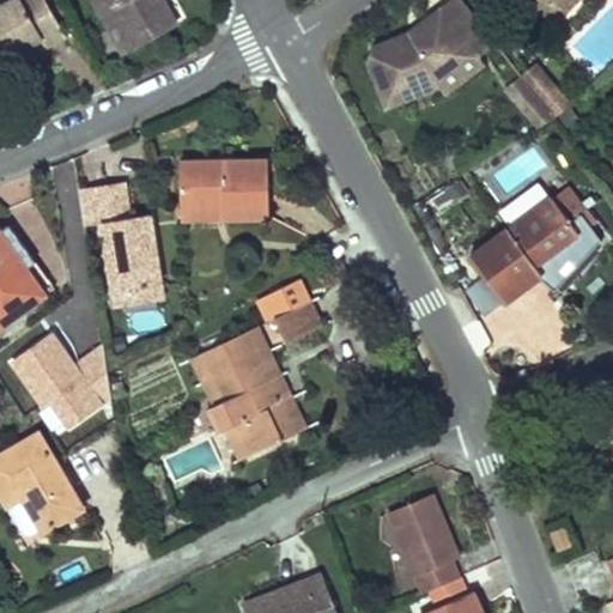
[(13,0),(0,7),(0,61),(42,40),(47,47),(66,37),(46,0),(13,0)]
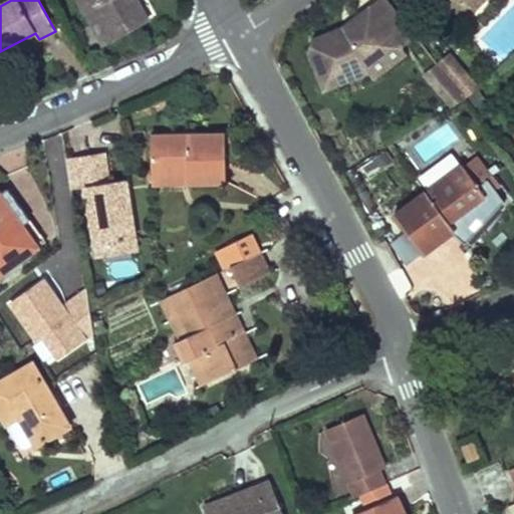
[(79,0),(92,24),(101,19),(109,33),(124,24),(129,30),(148,19),(137,0),(79,0)]
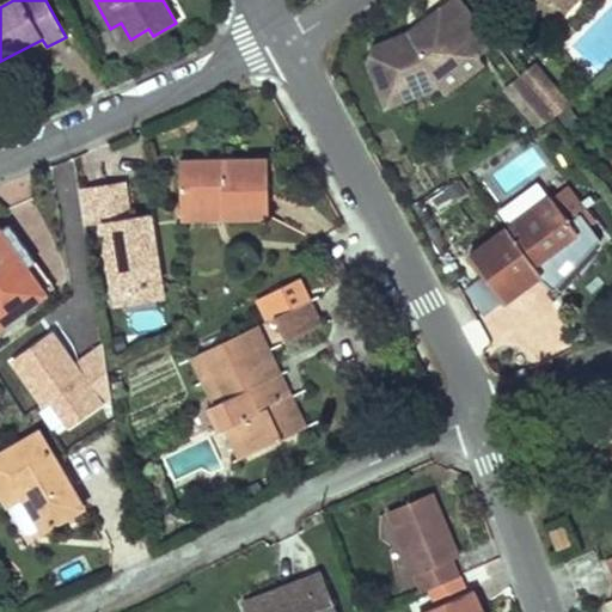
[(438,77),(472,49),(477,56),(496,41),(464,0),(451,0),(423,22),(427,28),(417,36),(410,32),(366,49),(357,73),(395,121),(439,85),(438,77)]
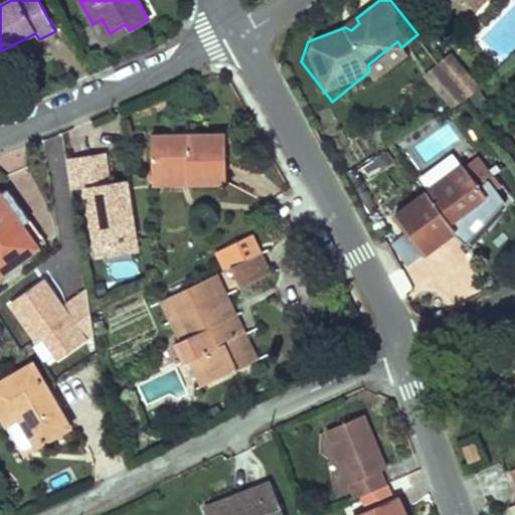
[(471,7),(474,11),(484,0),(441,0),(459,18),(471,7)]
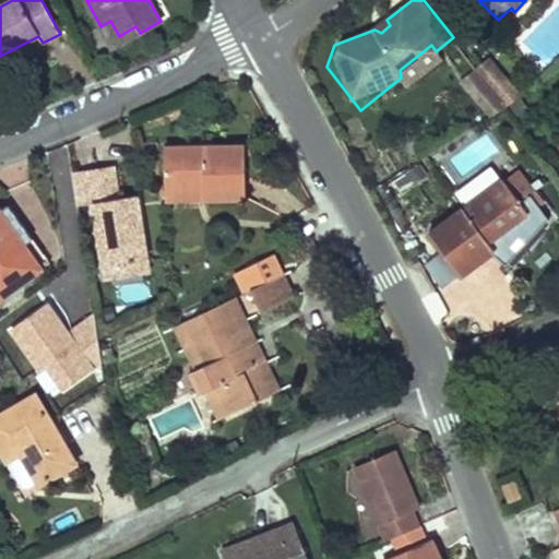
[(381,33),(390,25),(387,20),(375,30),(381,33)]
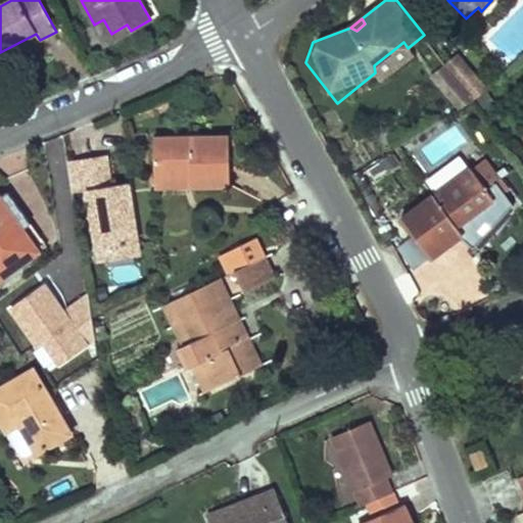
[(103,19),(94,25),(105,44),(131,31),(127,25),(111,34),(103,19)]
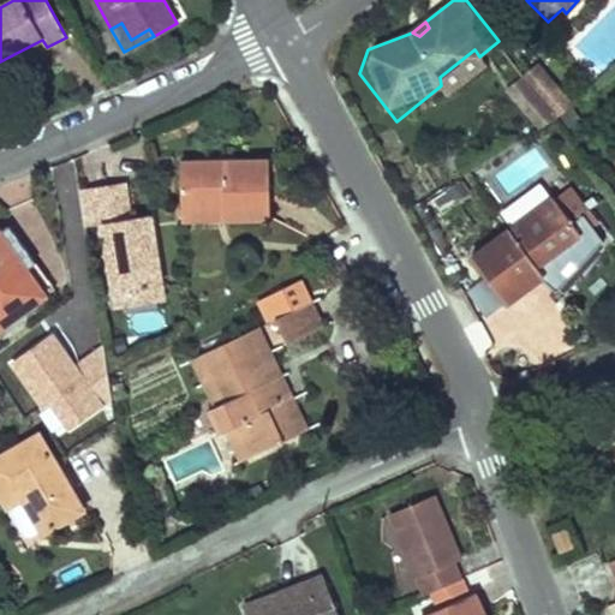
[(448,94),(485,64),(479,57),(475,49),(440,77),(441,85),(448,94)]
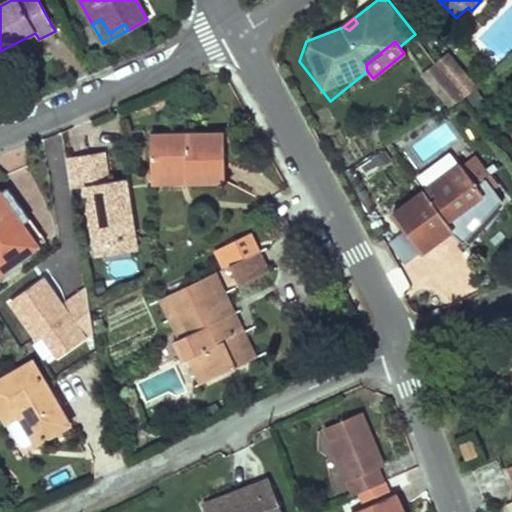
[(447,53),(436,62),(444,71),(455,62),(447,53)]
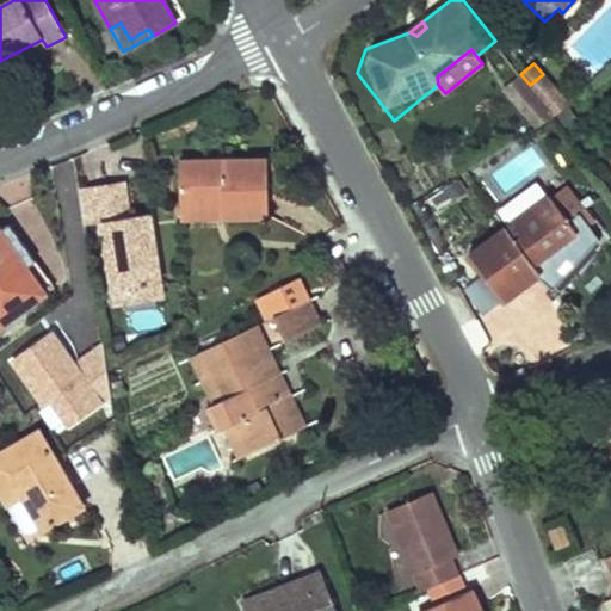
[(543,74),(530,85),(543,102),(554,116),(568,105),(543,74)]
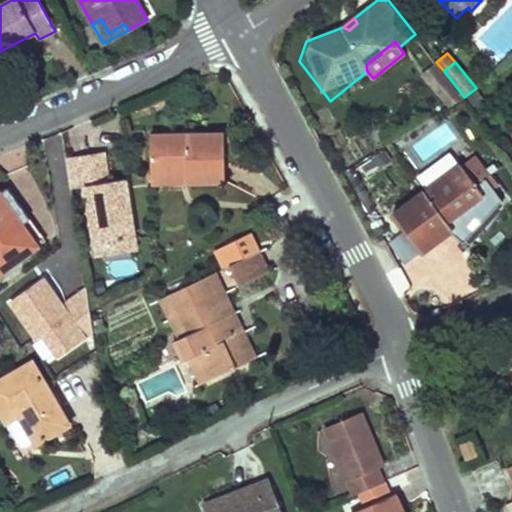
[(151,136),(151,173),(179,172),(179,168),(187,168),(187,181),(187,182),(226,182),(225,134),(151,136)]
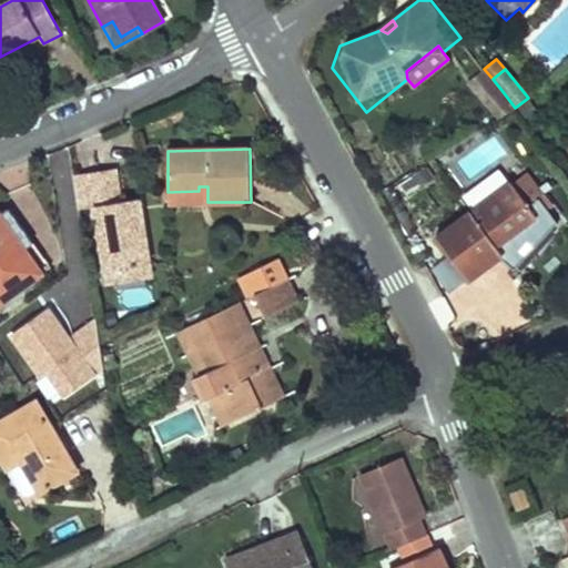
[(74,175),(79,210),(95,206),(105,272),(150,264),(145,237),(139,239),(138,227),(143,226),(140,199),(120,202),(115,169),(74,175)]
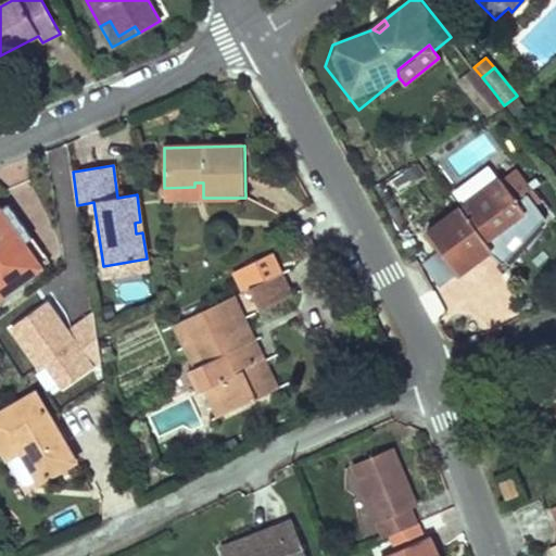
[(516,172),(503,181),(517,201),(530,191),(516,172)]
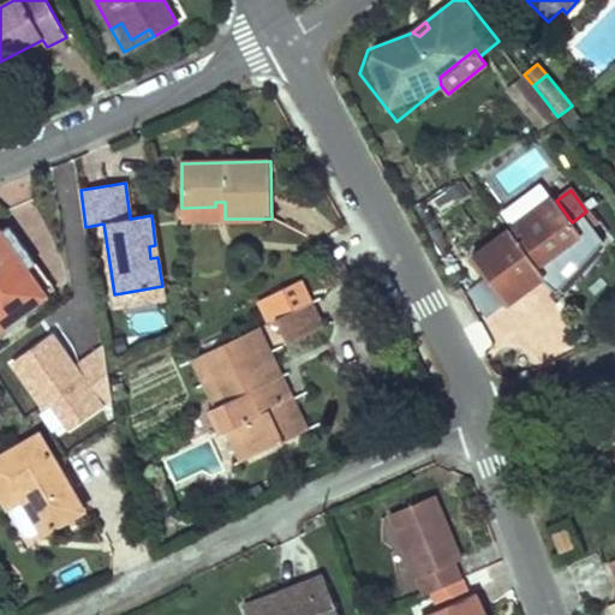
[(481,270),(506,304),(544,275),(537,266),(581,234),(572,222),(556,201),(555,198),(472,260),(481,270)]
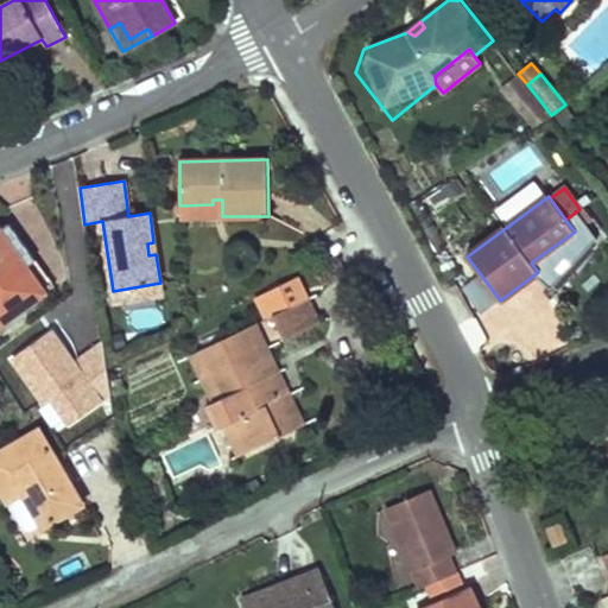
[(213,204),(179,206),(181,216),(222,215),(222,200),(213,200),(213,204)]
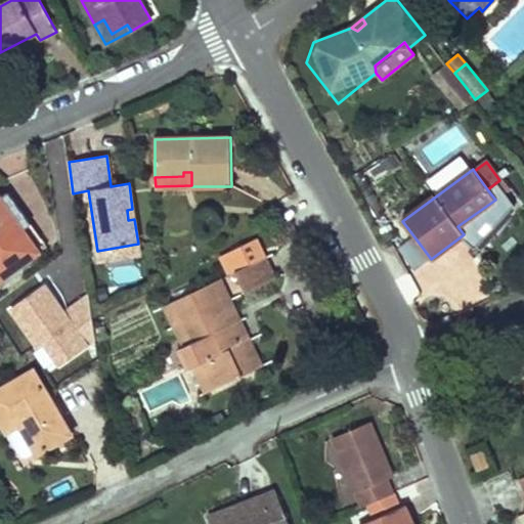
[(8,191),(0,198),(39,252),(47,246),(8,191)]
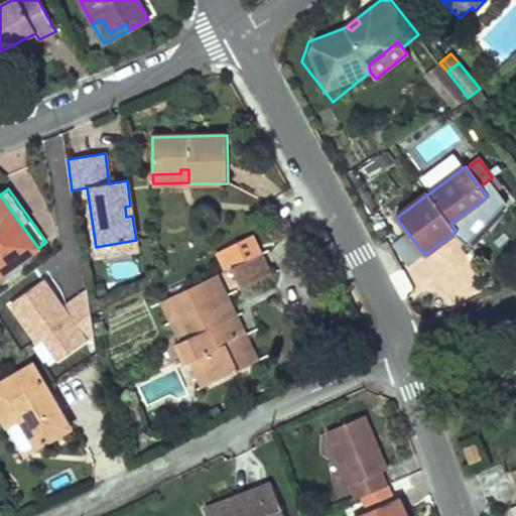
[(0,195),(0,275),(38,248),(0,195)]
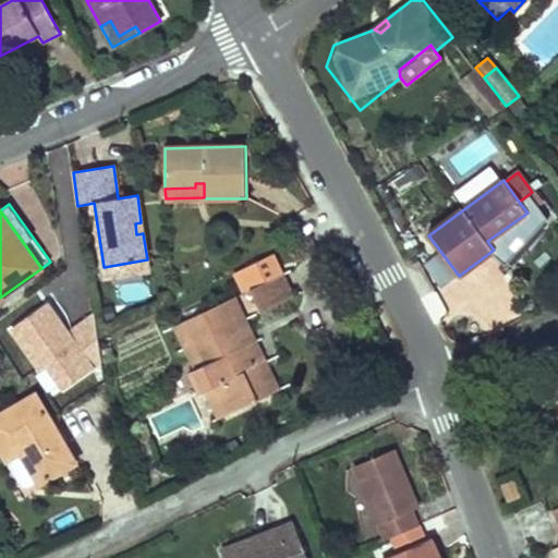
[(528,213),(487,241),(494,250),(533,220),(528,213)]
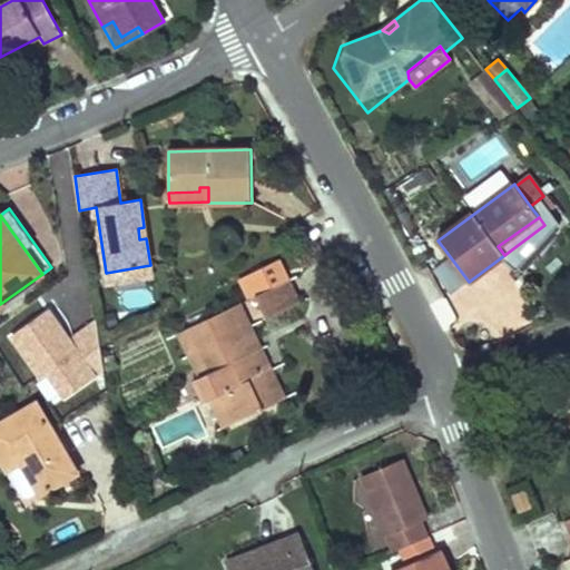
[(153,279),(150,265),(106,273),(108,286),(153,279)]
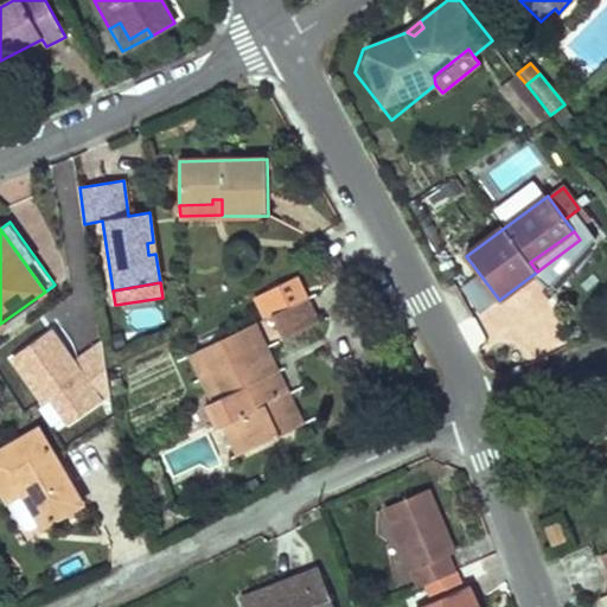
[(308,298),(273,315),(285,339),(320,323),(308,298)]
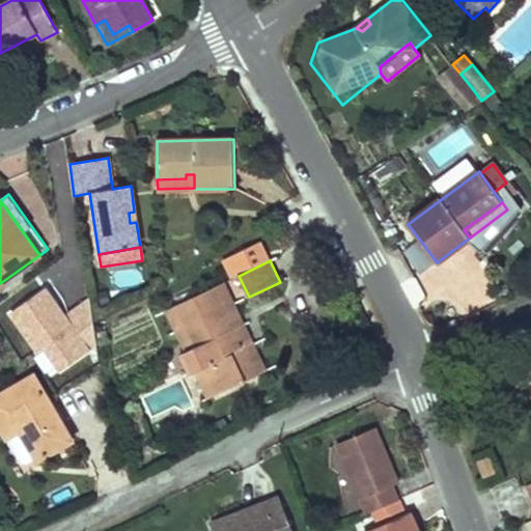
[(224,282),(216,286),(226,308),(224,309),(233,329),(235,328),(258,374),(267,370),(234,303),(224,282)]
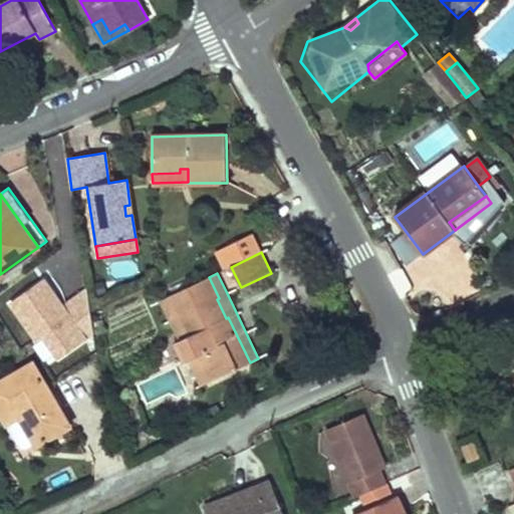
[(198,356),(210,382),(250,362),(228,317),(226,318),(217,299),(219,298),(209,277),(169,297),(188,336),(180,340),(175,343),(184,363),(190,360),(198,356)]
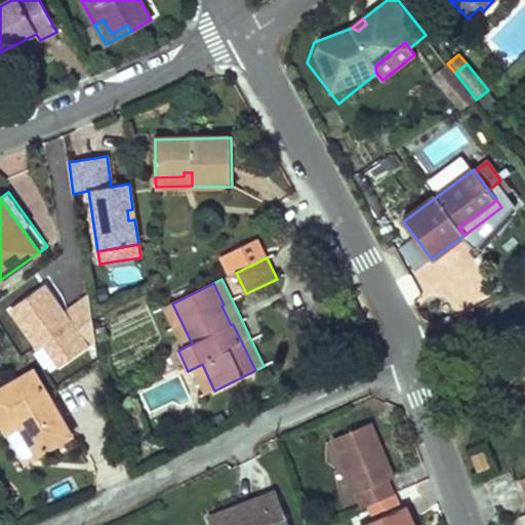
[(172,304),(164,307),(184,348),(192,344),(172,304)]
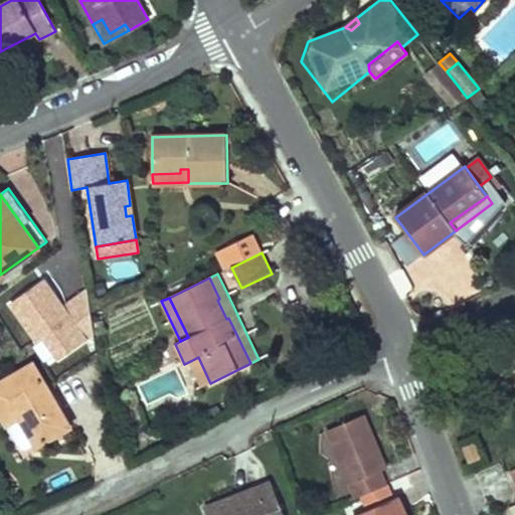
[(104,320),(94,322),(96,332),(106,330),(104,320)]
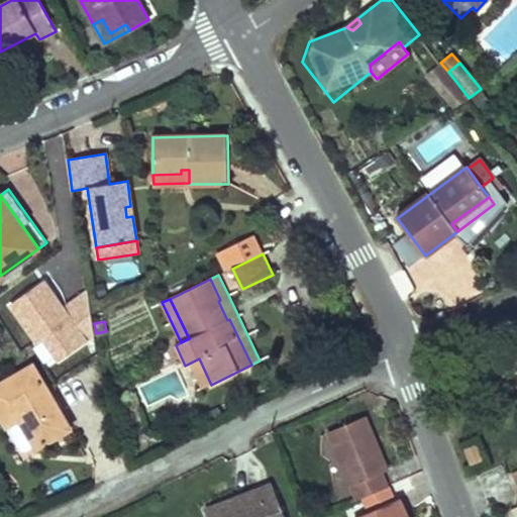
[(199,358),(191,363),(203,389),(211,385),(199,358)]
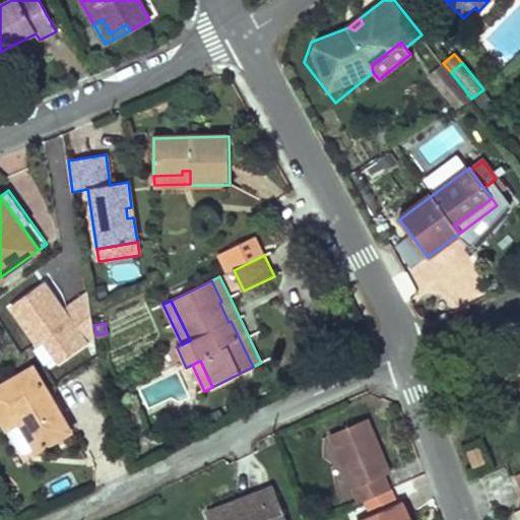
[(0,387),(0,416),(7,429),(20,421),(37,451),(70,432),(34,368),(0,387)]
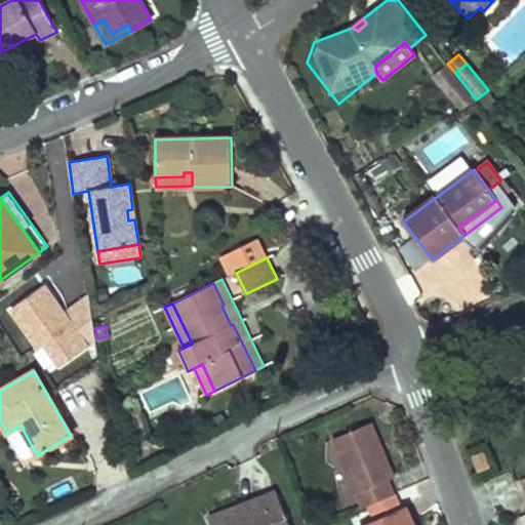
[(333,439),(363,508),(370,505),(394,494),(388,480),(394,477),(387,460),(370,422),(333,439)]
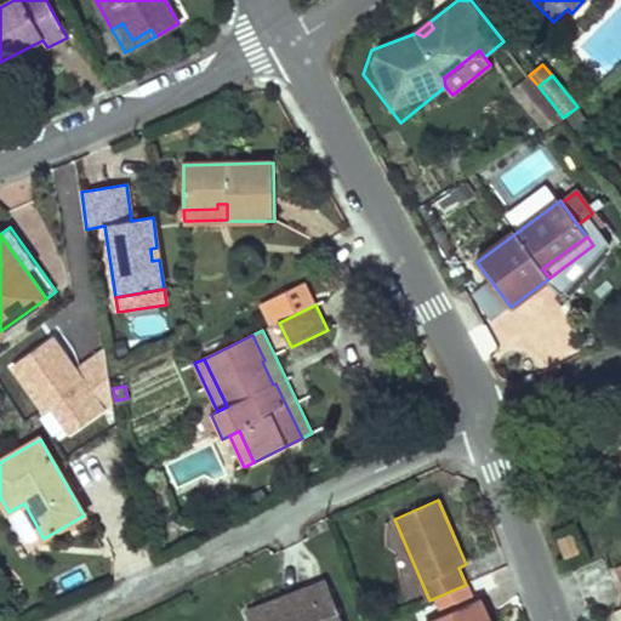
[(577,552),(573,535),(560,540),(567,557),(577,552)]
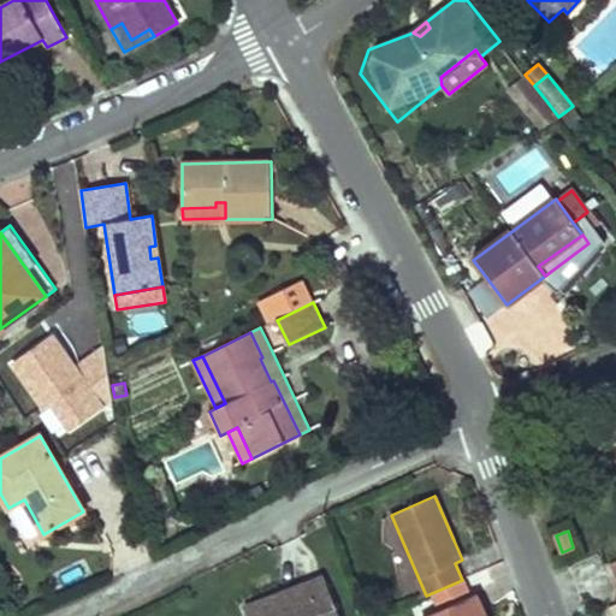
[(283,600),(327,584),(325,578),(280,594),(283,600)]
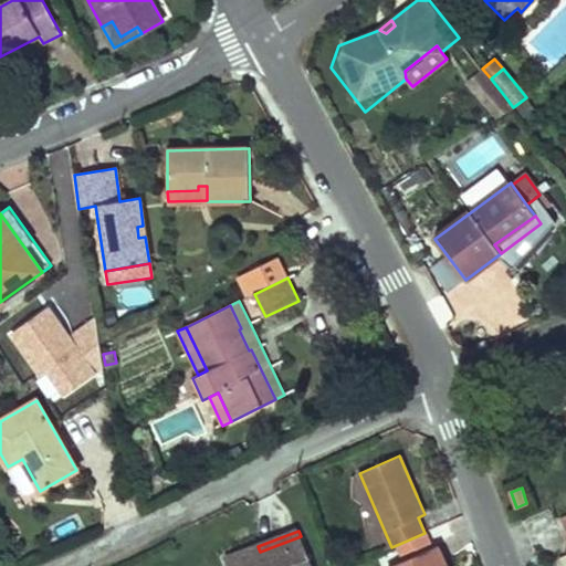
[(399,544),(406,559),(430,548),(425,533),(399,544)]
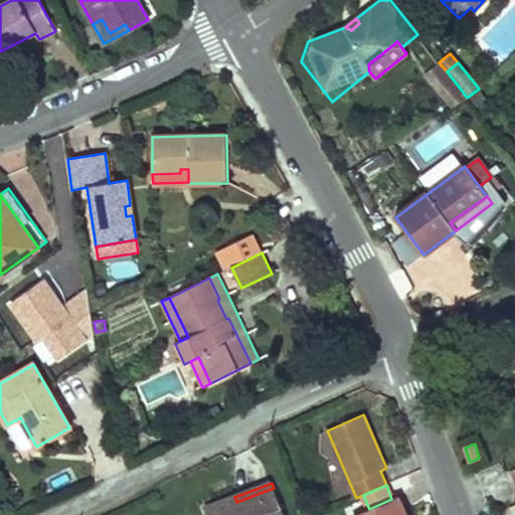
[(284,514),(274,488),(236,502),(234,497),(204,508),(206,514),(284,514)]
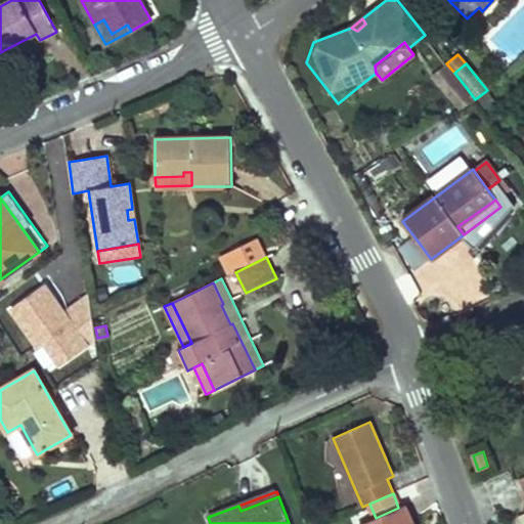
[(362,523),(412,523),(410,519),(404,506),(398,508),(376,518),(362,523)]
